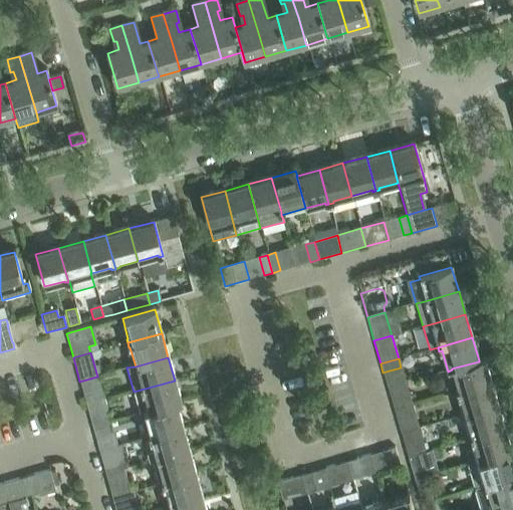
[(483,358),(479,360),(479,361),(452,368),(452,369),(458,389),(456,390),(457,393),(491,384),(483,358)]
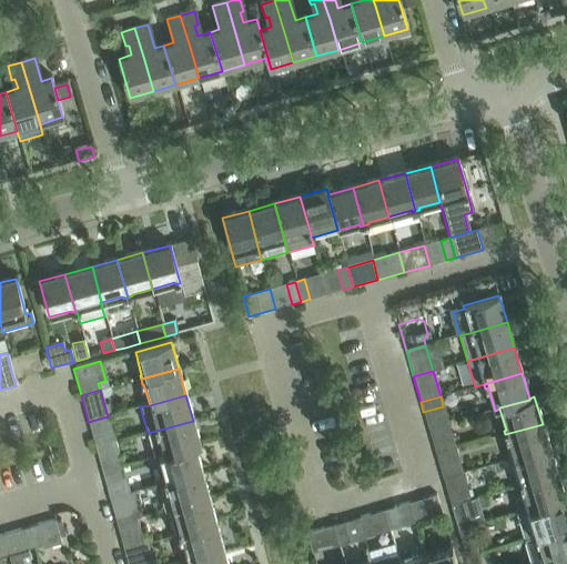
[(114,442),(108,416),(88,422),(94,447),(114,442)]
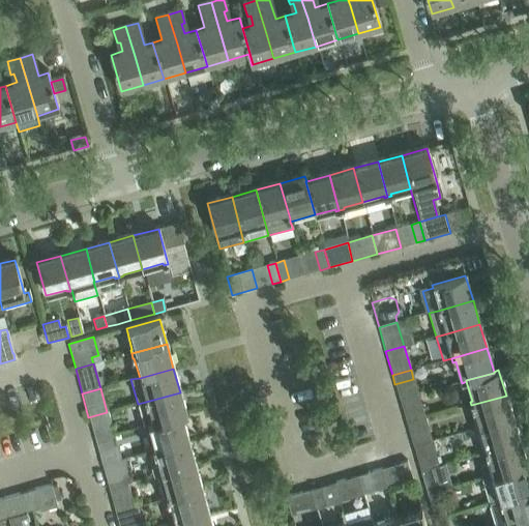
[(186,417),(180,392),(138,404),(144,428),(148,427),(153,425),(153,426),(181,417),(181,418),(186,417)]
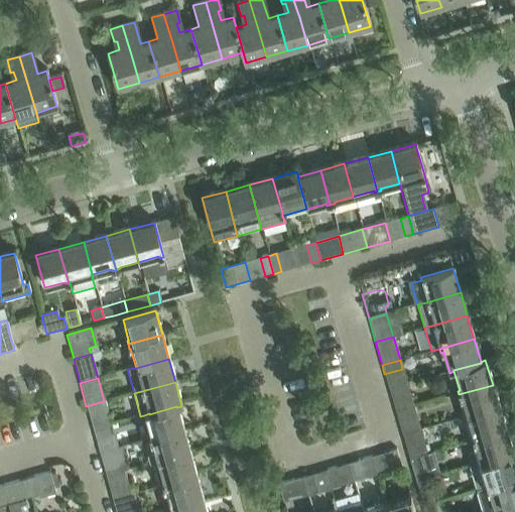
[(499,408),(493,385),(459,394),(460,398),(462,398),(468,417),(499,408)]
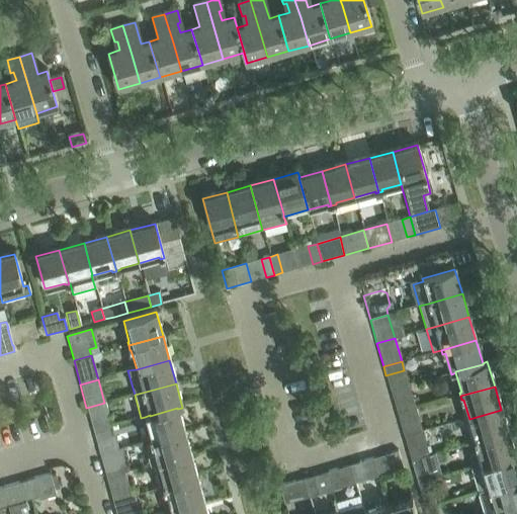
[(395,406),(397,414),(415,409),(412,400),(395,406)]
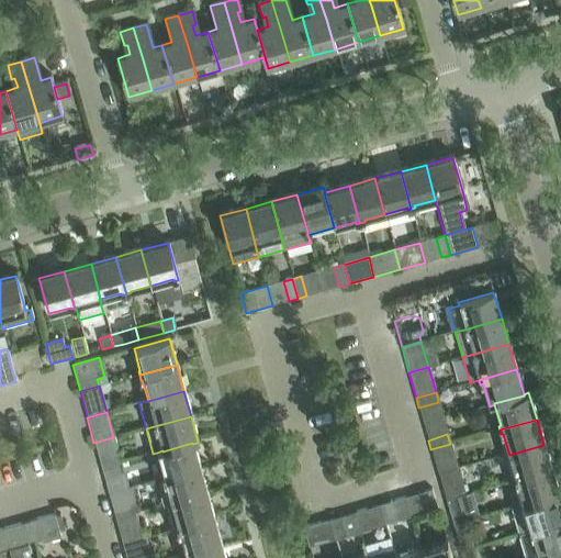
[(121,462),(113,437),(93,443),(101,468),(121,462)]
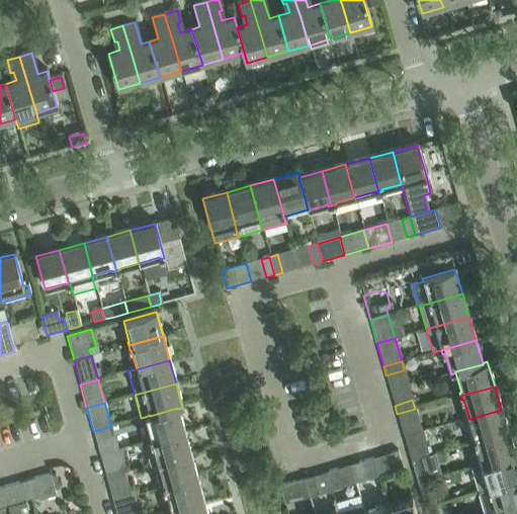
[(184,432),(177,409),(177,408),(150,416),(150,415),(145,417),(150,437),(148,437),(149,441),(184,432)]
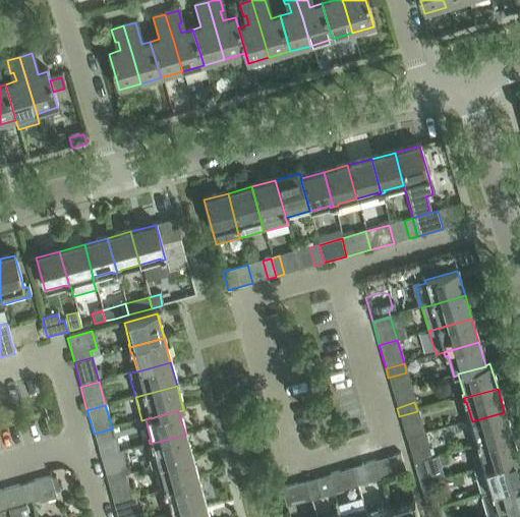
[(424,436),(417,411),(399,416),(406,441),(424,436)]
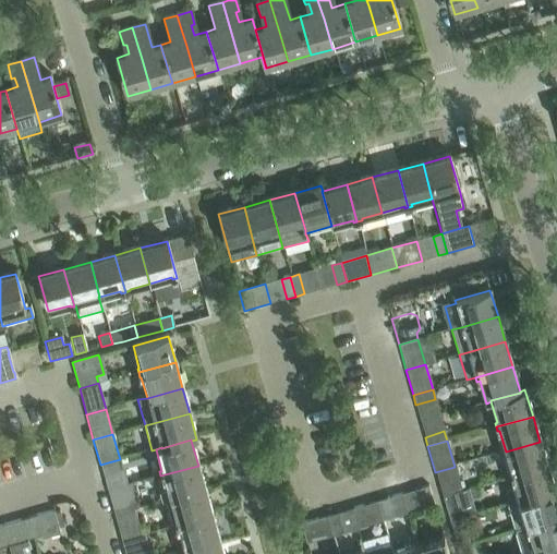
[(547,467),(540,442),(506,452),(511,472),(510,473),(511,477),(547,467)]
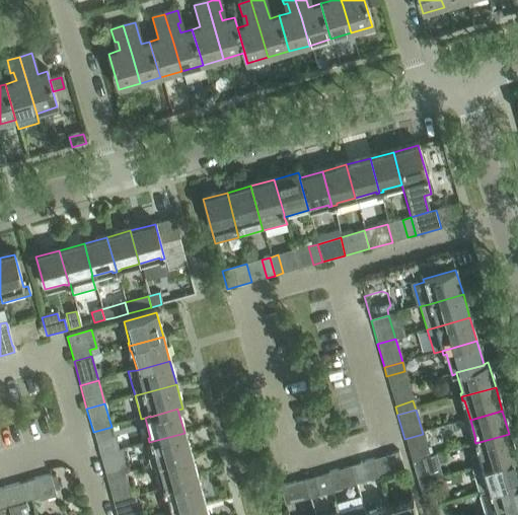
[(118,451),(112,427),(93,432),(99,455),(118,451)]
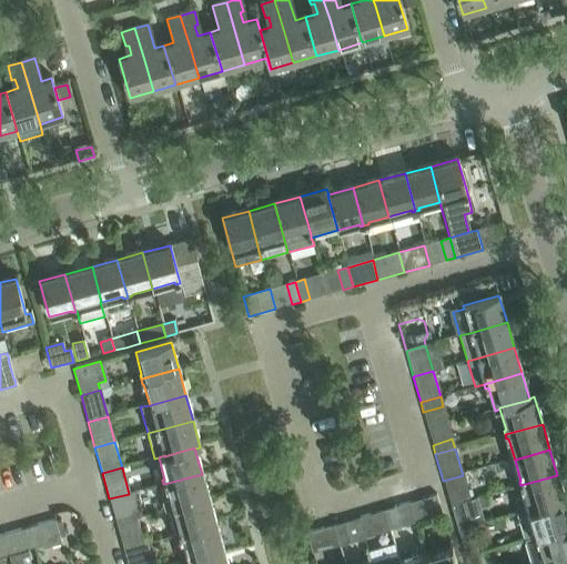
[(209,500),(202,474),(163,484),(164,489),(168,487),(173,510),(209,500)]
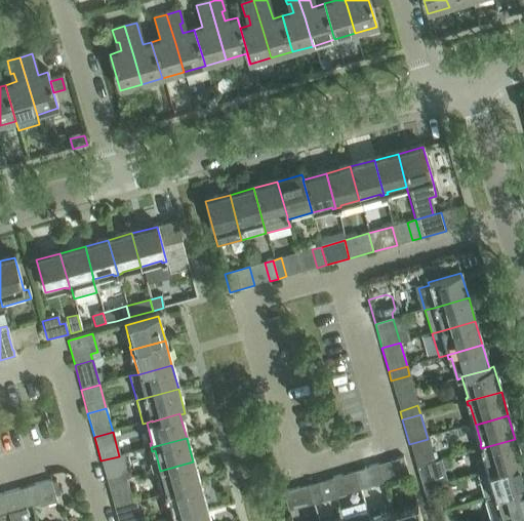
[(434,463),(428,439),(409,444),(416,468),(426,465),(434,463)]
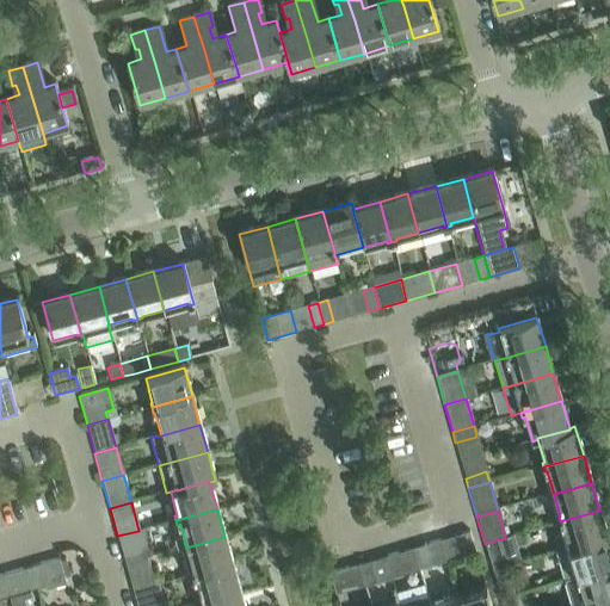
[(608,538),(599,511),(560,521),(561,527),(564,526),(566,535),(553,539),(556,552),(608,538)]
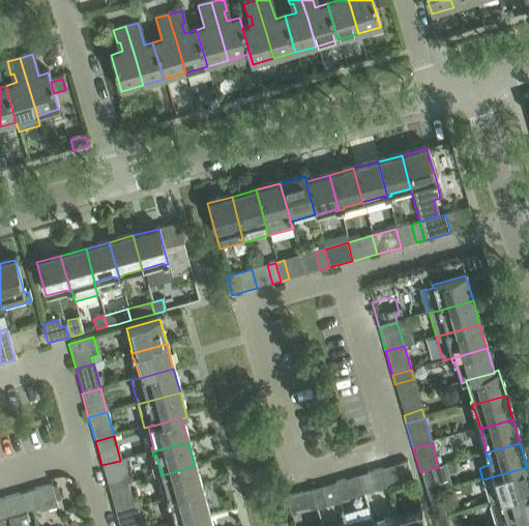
[(126,484),(120,461),(101,465),(109,489),(126,484)]
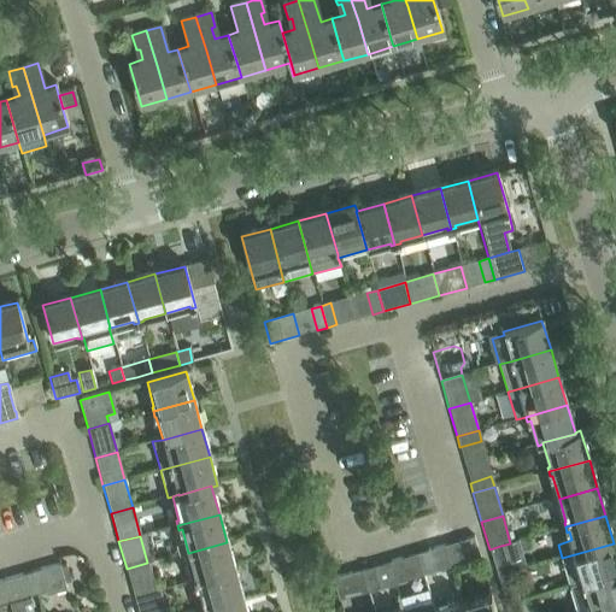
[(473,539),(463,541),(469,564),(480,560),(473,539)]
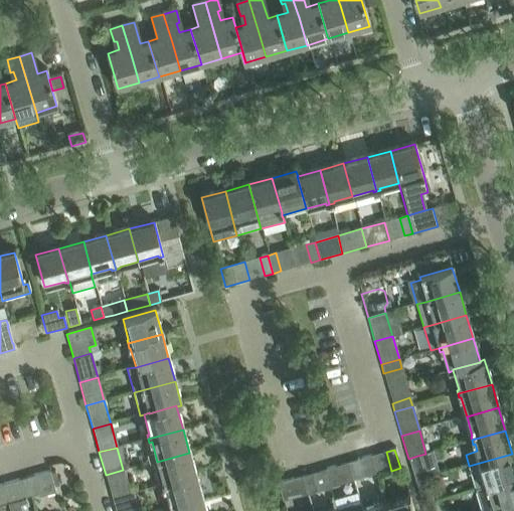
[(195,476),(189,453),(157,462),(162,481),(160,481),(161,485),(195,476)]
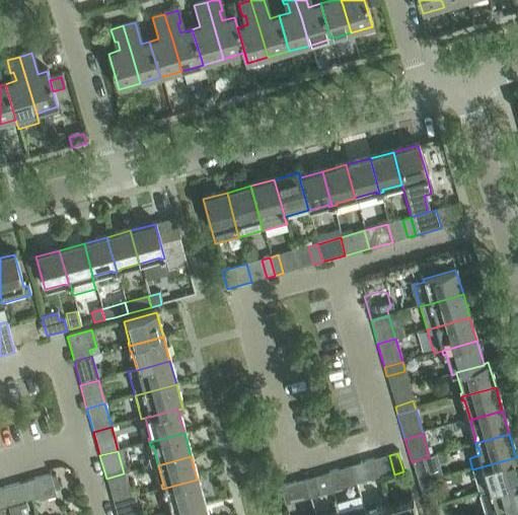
[(517,481),(517,463),(516,457),(472,469),(471,469),(478,493),(517,481)]
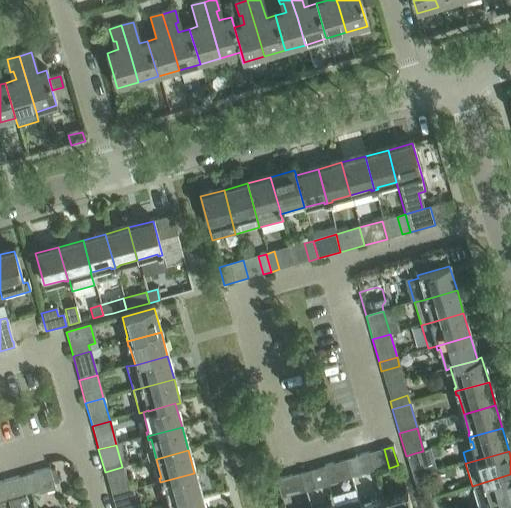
[(415,453),(406,456),(412,478),(422,475),(415,453)]
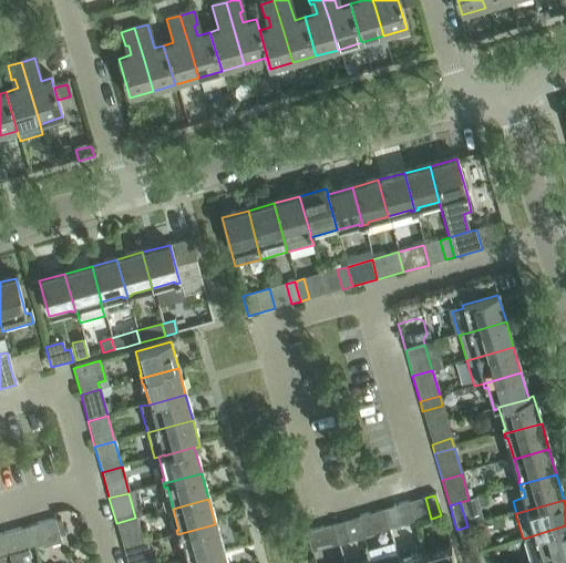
[(392,508),(382,511),(389,531),(399,528),(392,508)]
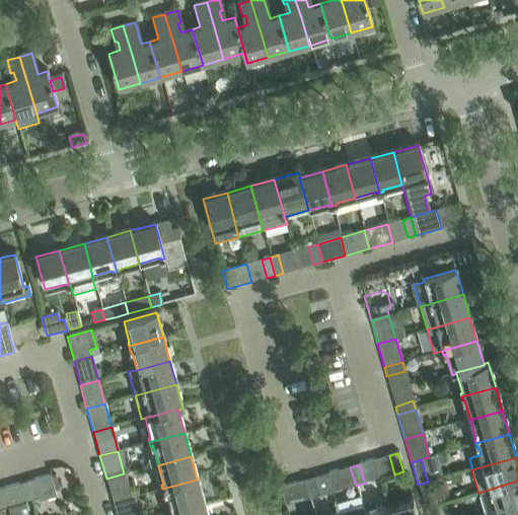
[(350,467),(341,469),(347,489),(356,486),(350,467)]
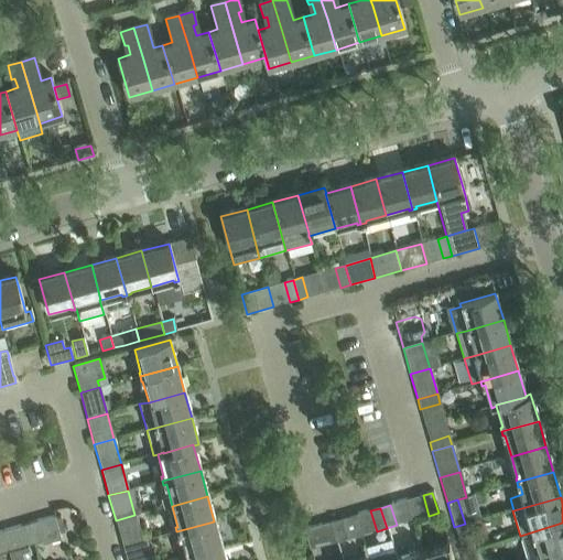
[(54,517),(28,525),(33,545),(60,537),(54,517)]
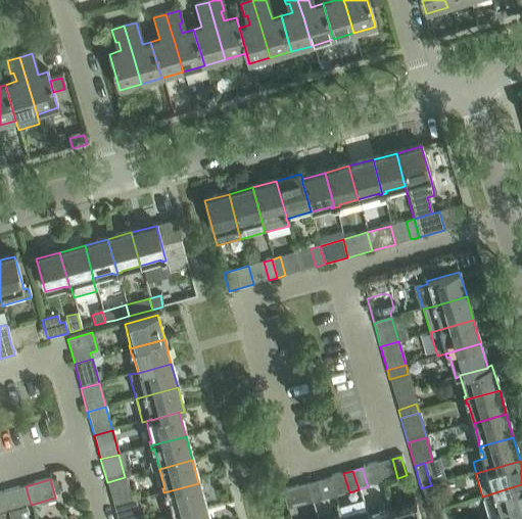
[(318,481),(306,484),(312,504),(319,502),(324,500),(318,481)]
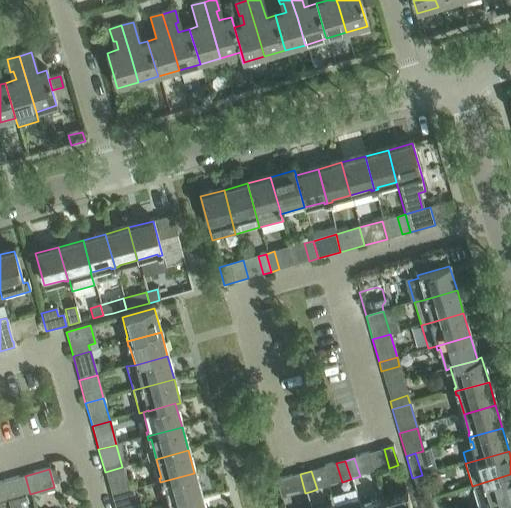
[(201,496),(194,473),(160,482),(161,487),(163,486),(168,505),(201,496)]
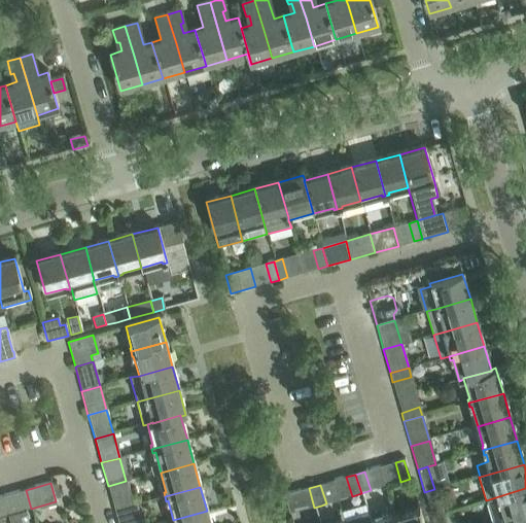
[(309,488),(300,491),(305,510),(314,508),(309,488)]
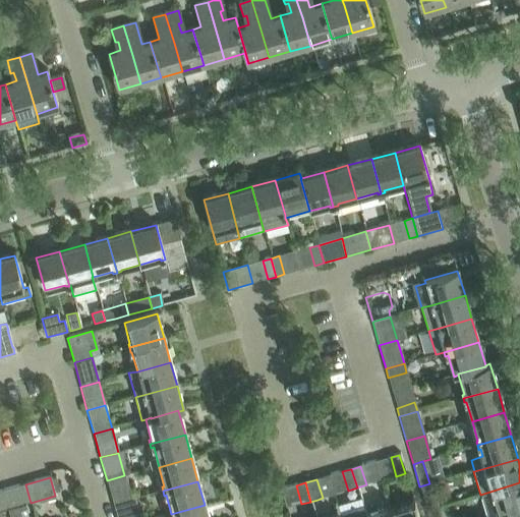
[(519,516),(519,482),(480,495),(486,516),(519,516)]
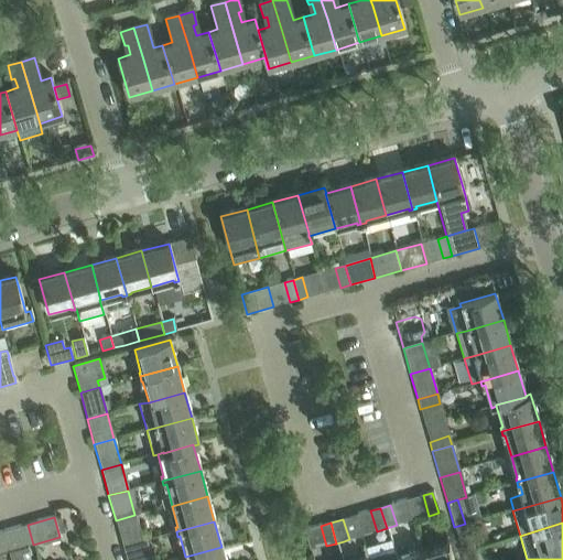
[(473,551),(465,524),(454,527),(462,553),(473,551)]
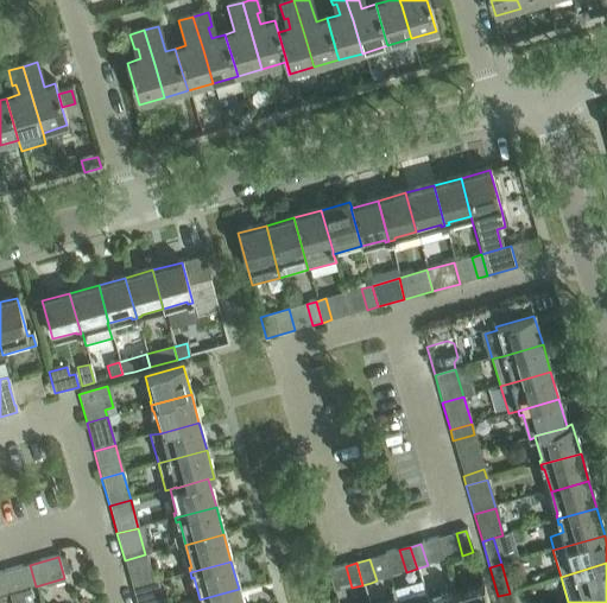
[(36,586),(30,565),(2,573),(8,595),(36,586)]
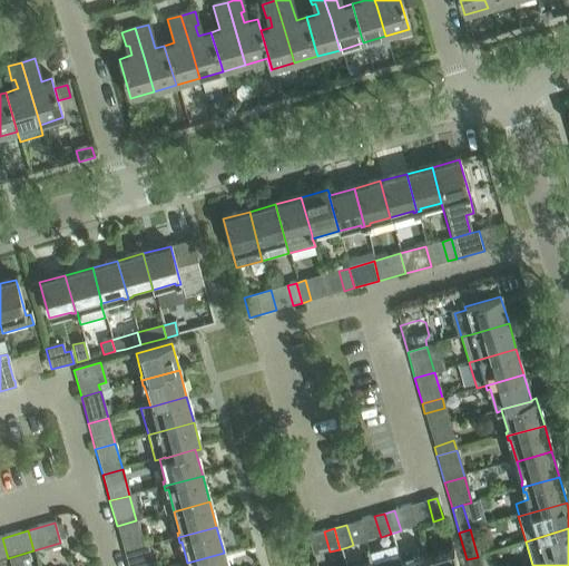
[(121,544),(124,552),(144,547),(141,538),(121,544)]
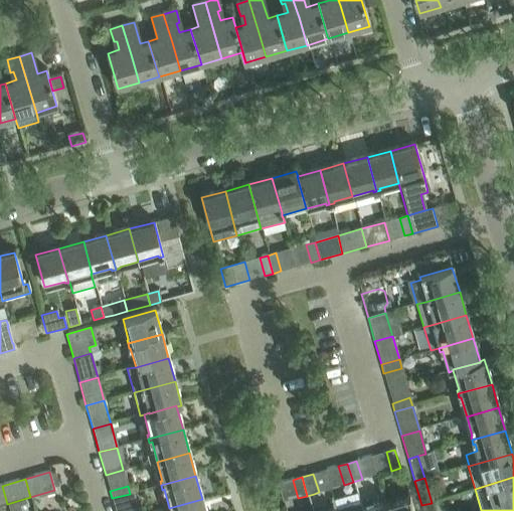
[(132,502),(130,494),(112,498),(114,507),(132,502)]
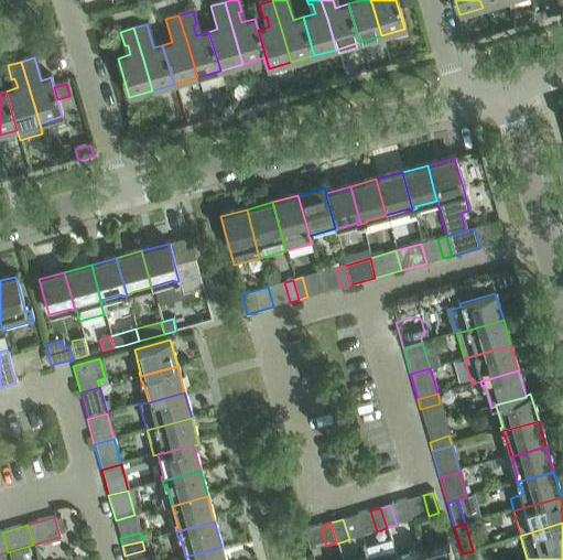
[(452,559),(447,545),(425,551),(424,549),(421,551),(423,559),(452,559)]
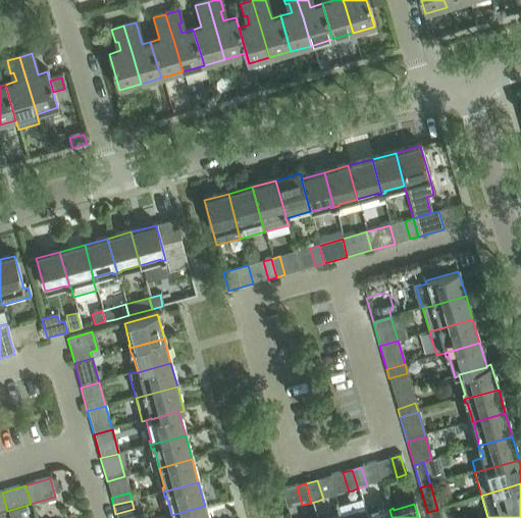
[(208,517),(205,506),(171,515),(172,517),(208,517)]
